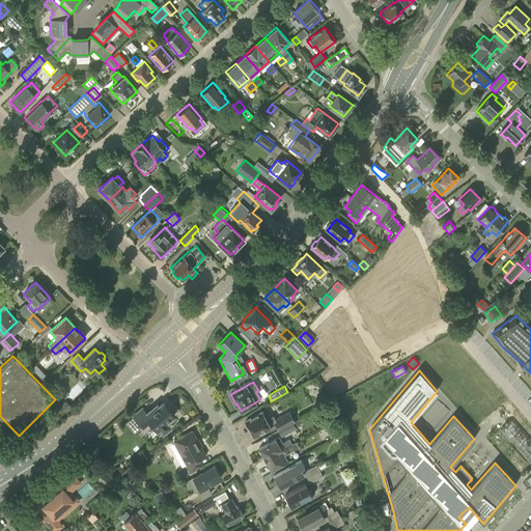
[(316,401),(319,408),(329,401),(325,395),(316,401)]
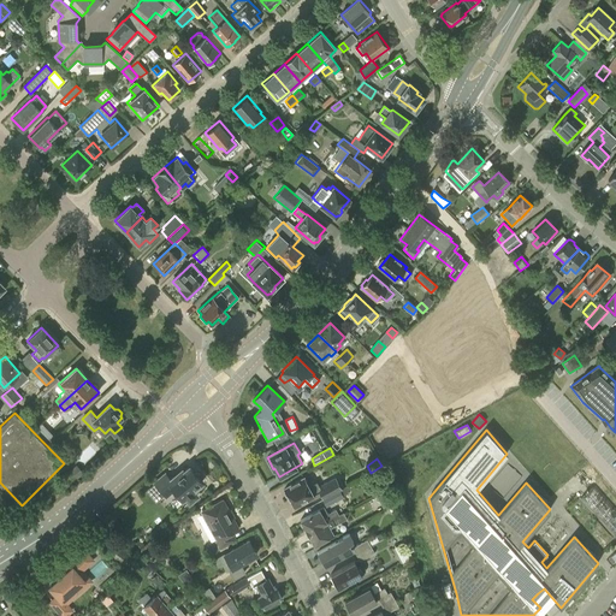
[(165,472),(152,483),(166,498),(176,490),(183,499),(185,497),(189,502),(197,495),(194,490),(202,483),(200,480),(200,478),(200,477),(200,475),(199,474),(197,473),(195,472),(193,472),(189,467),(183,472),(182,469),(171,479),(165,472)]
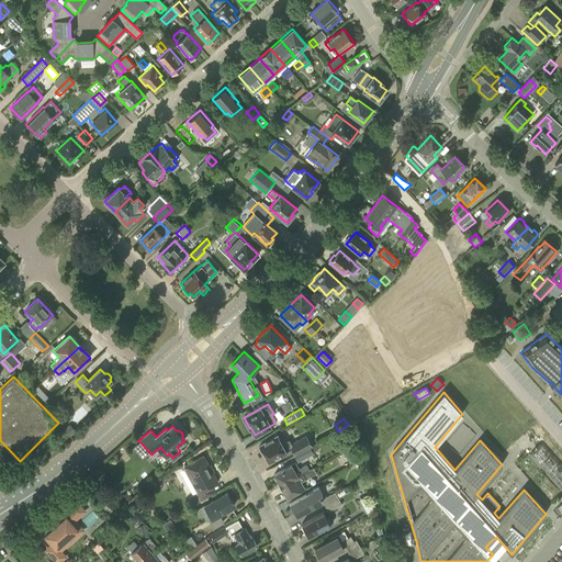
[(290,448),(294,454),(311,446),(305,436),(291,444),(288,439),(281,444),(277,436),(259,446),(268,462),(278,457),(278,458),(284,453),(283,452),(290,448)]
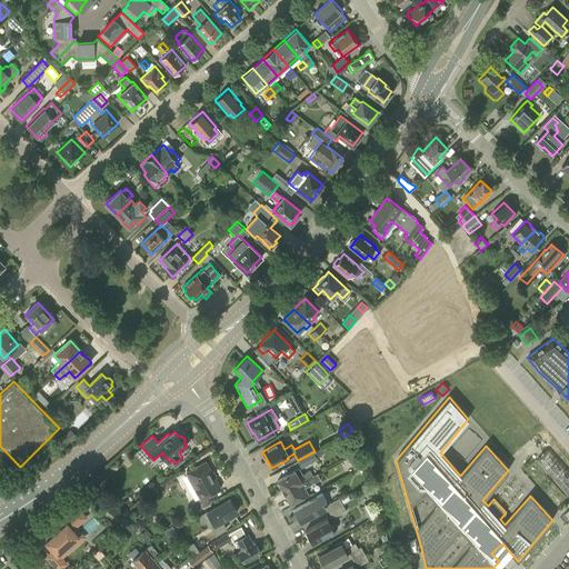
[(315,451),(298,460),(301,468),(317,459),(322,456),(318,449),(315,451)]
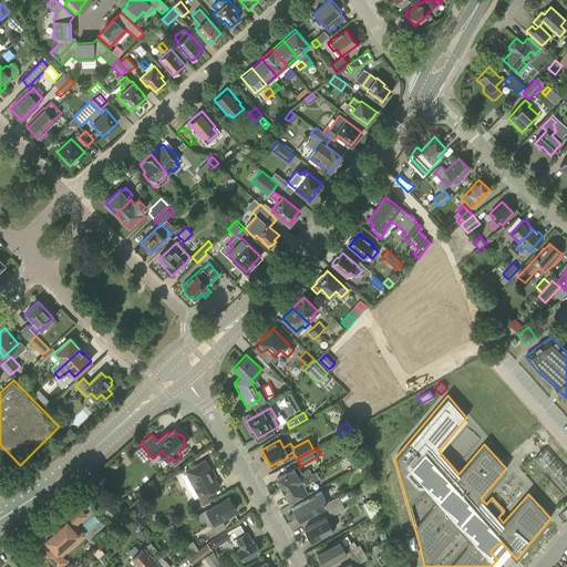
[(547,474),(566,496),(566,495),(566,472),(557,462),(546,449),(533,460),(547,474)]
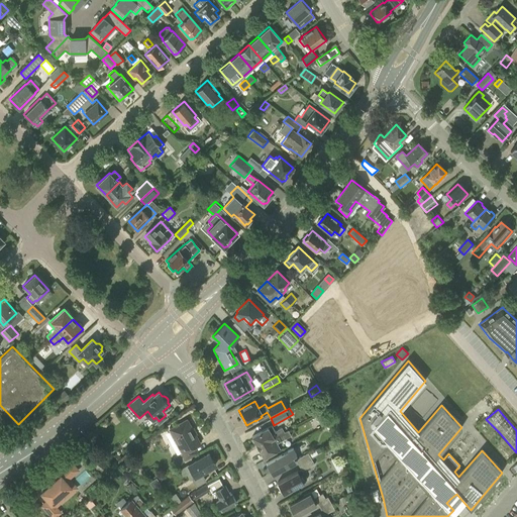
[(325,413),(316,418),(321,427),(330,422),(325,413)]
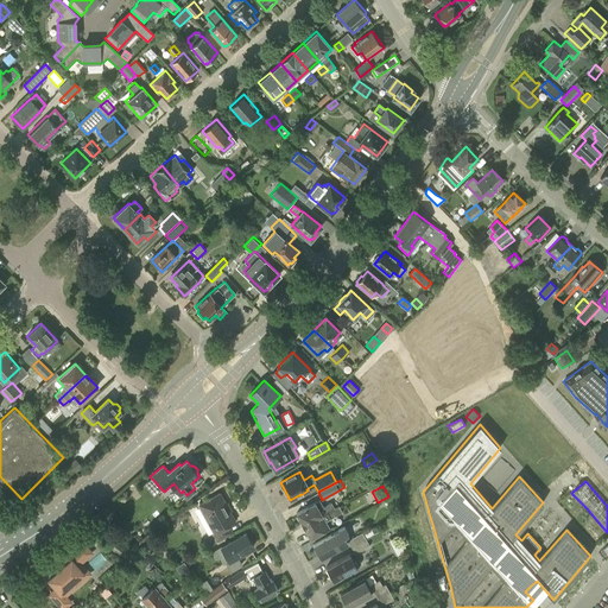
[(223,501),(222,501),(217,494),(198,505),(215,533),(213,534),(216,543),(233,534),(228,526),(235,523),(223,501)]
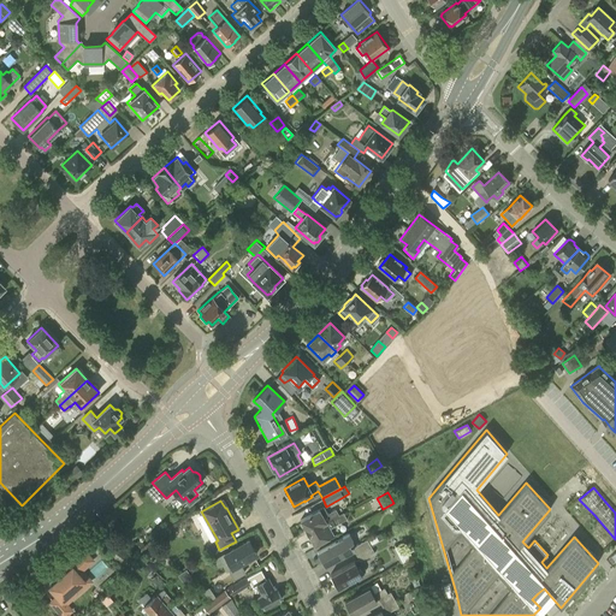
[(324,507),(300,520),(307,532),(338,515),(336,510),(329,514),(324,507)]
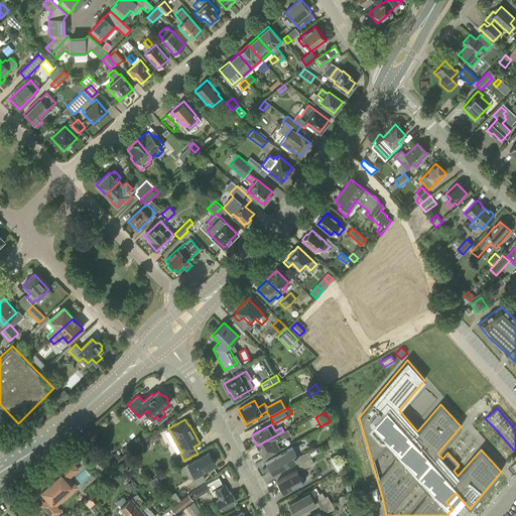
[(284,431),(283,431),(257,445),(263,458),(279,448),(274,440),(277,438),(279,441),(290,435),(288,429),(284,431)]
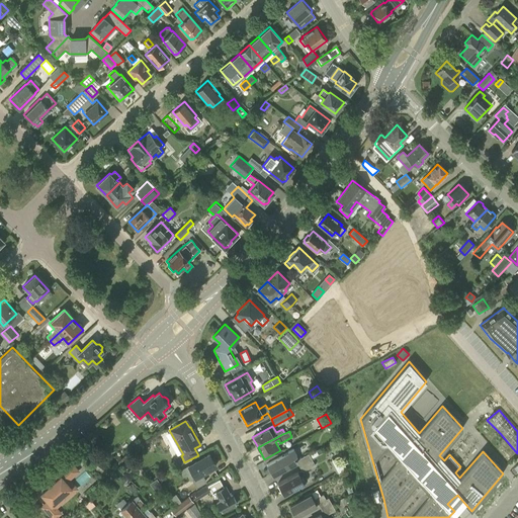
[(267,463),(273,476),(296,462),(293,457),(296,454),(292,447),(287,450),(288,452),(267,463)]
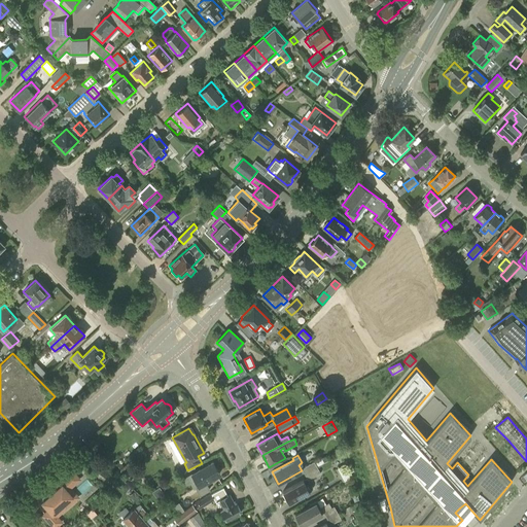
[(317,466),(324,462),(321,456),(314,460),(302,467),(305,473),(317,466)]
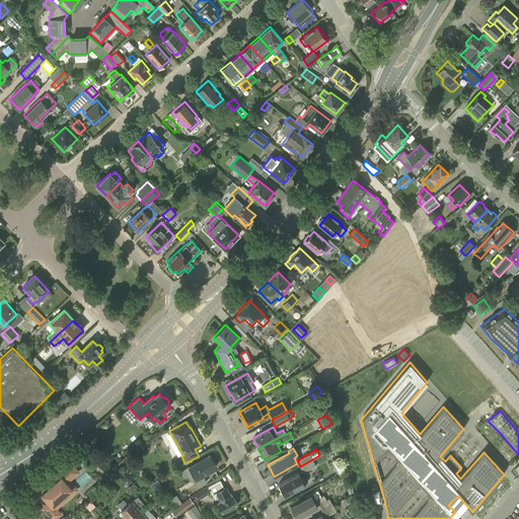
[(113,457),(116,462),(121,458),(118,454),(113,457)]
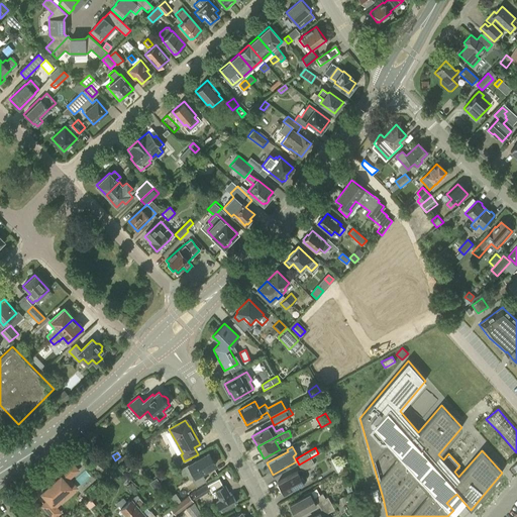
[(215,466),(208,453),(188,464),(195,477),(200,474),(215,466)]
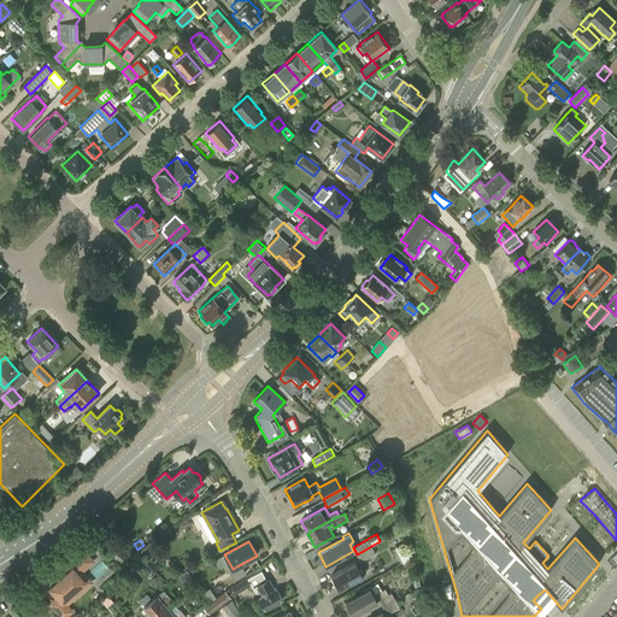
[(123,566),(131,556),(115,544),(107,554),(123,566)]
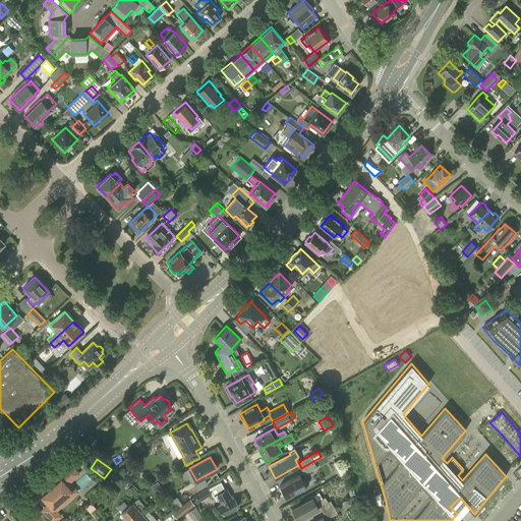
[(317,467),(313,461),(301,468),(305,474),(317,467)]
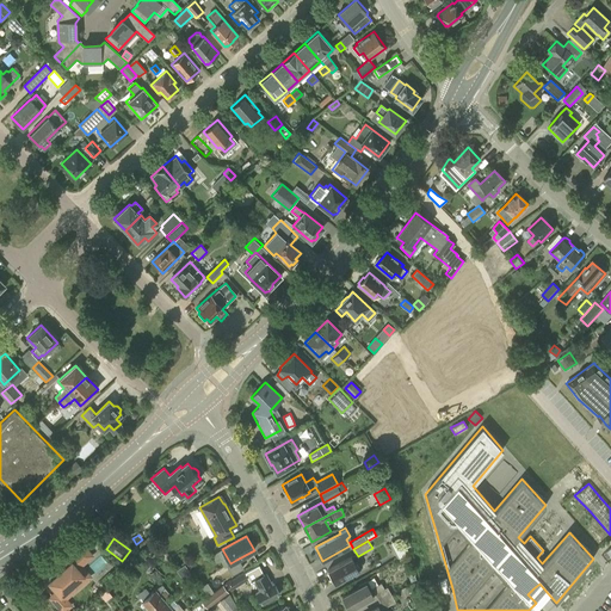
[(69,561),(72,563),(57,575),(56,574),(54,574),(50,578),(49,580),(50,581),(49,582),(57,592),(50,598),(61,610),(63,610),(71,605),(65,599),(91,576),(80,566),(92,556),(85,548),(69,561)]
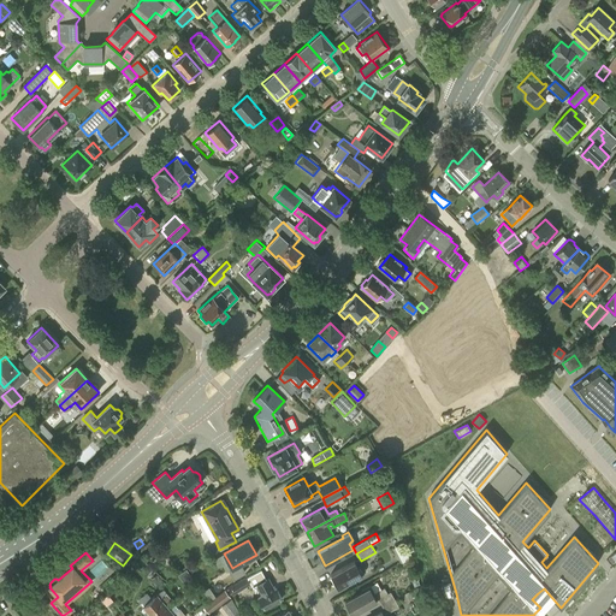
[(407,552),(398,557),(402,563),(409,558),(407,552)]
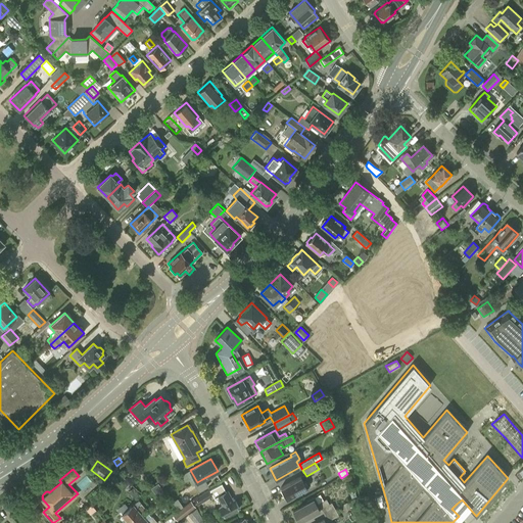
[(287,501),(307,489),(301,477),(280,488),(287,501)]
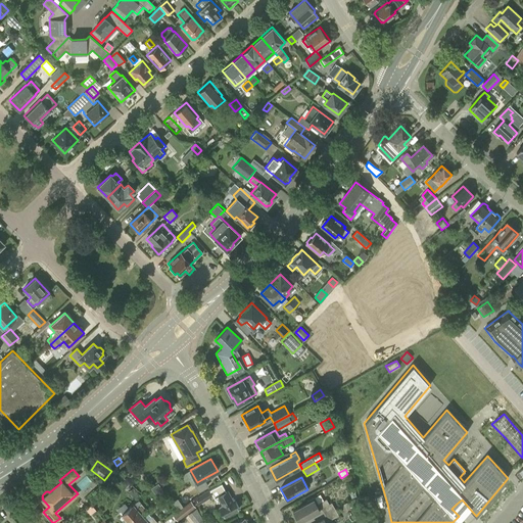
[(198,497),(201,503),(212,496),(208,490),(198,497)]
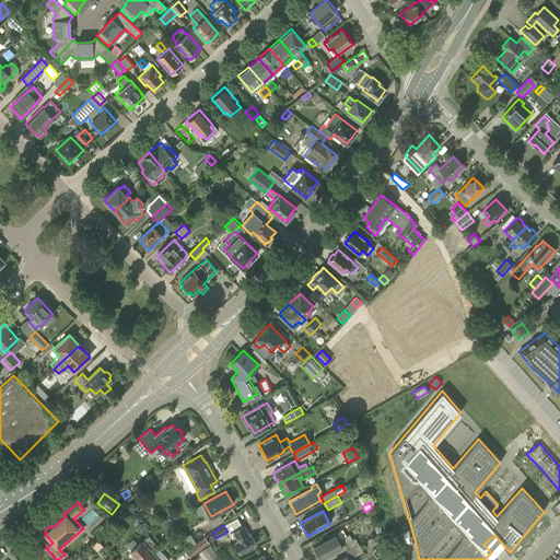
[(251,535),(249,536),(243,526),(232,532),(237,541),(234,544),(240,553),(256,545),(251,535)]
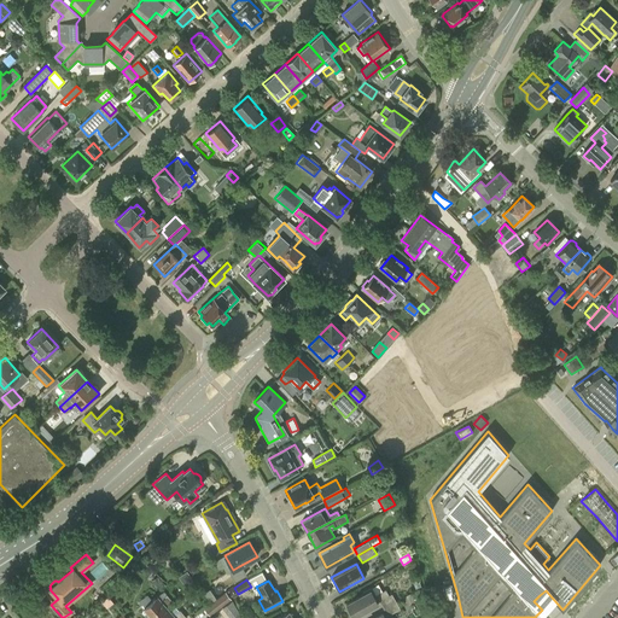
[(216,599),(209,589),(203,593),(209,602),(216,599)]
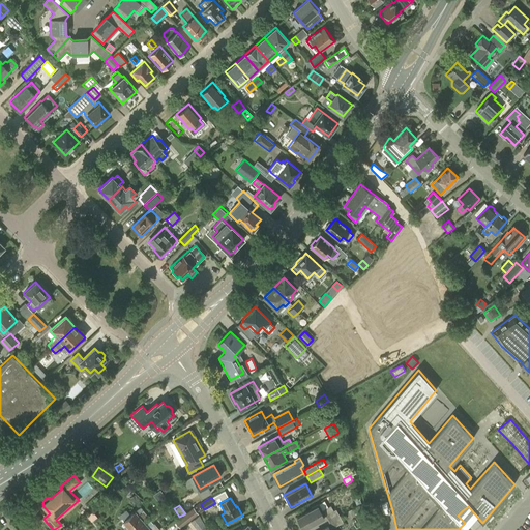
[(324,516),(325,516),(328,521),(339,516),(335,509),(333,510),(330,506),(323,510),(322,509),(321,510),(318,505),(296,517),(303,529),(324,517),(324,516)]
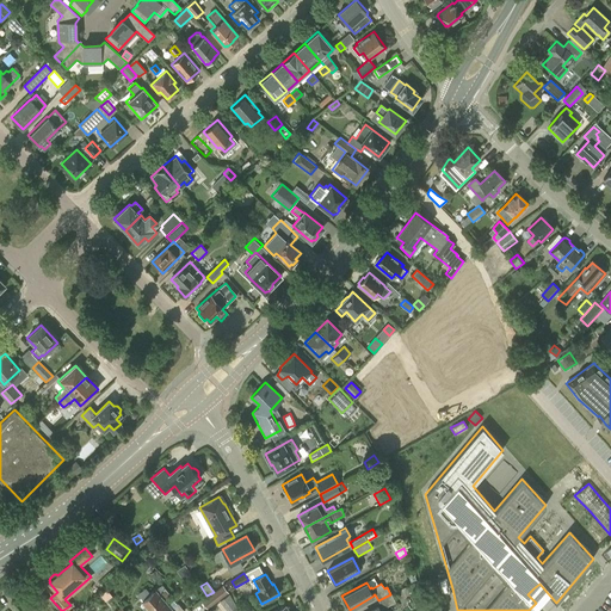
[(202,602),(208,609),(228,593),(223,585),(202,602)]
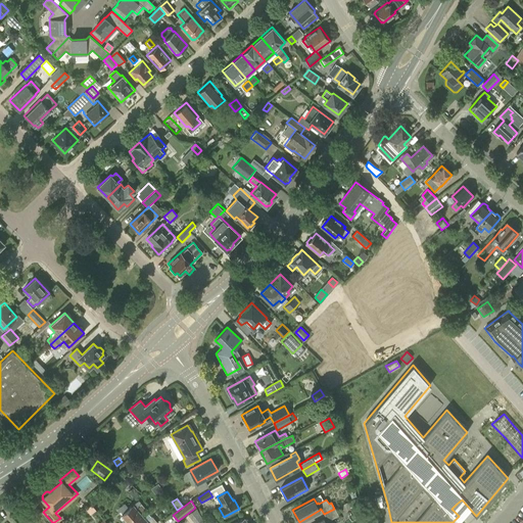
[(122,515),(129,522),(137,522),(144,518),(141,514),(146,510),(141,504),(136,508),(134,506),(129,510),(124,505),(117,510),(123,515),(122,515)]
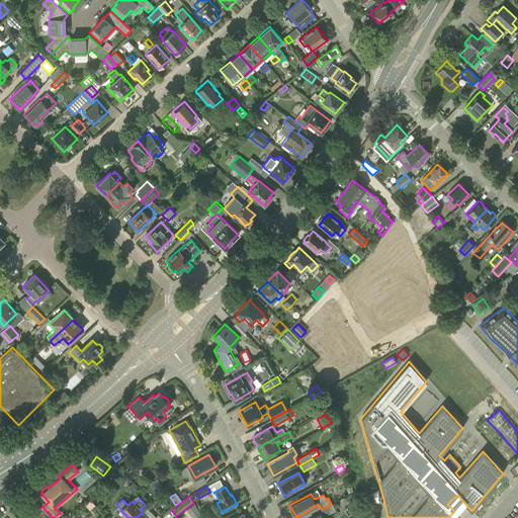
[(88,508),(93,504),(90,500),(85,505),(88,508)]
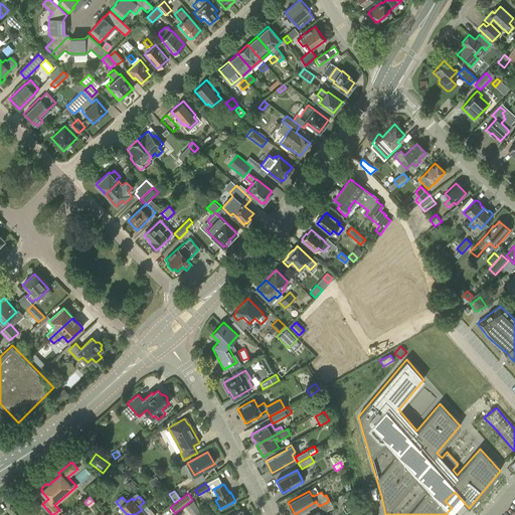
[(185,507),(191,514),(195,514),(198,513),(199,512),(192,501),(185,507)]
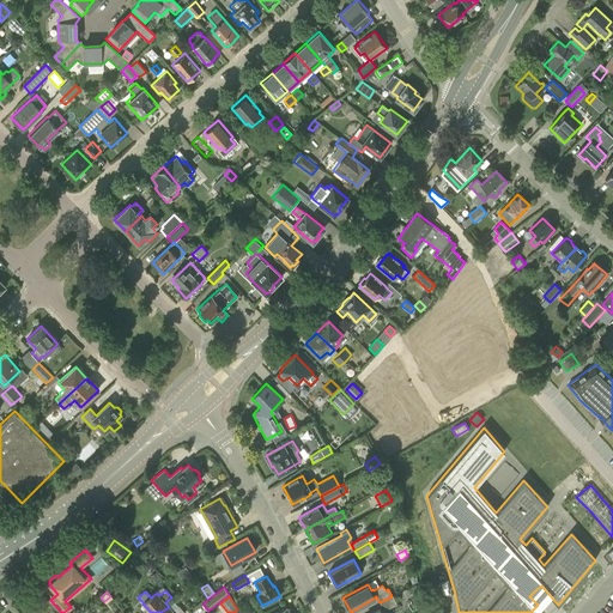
[(395,604),(392,596),(380,602),(382,607),(371,612),(384,612),(383,611),(395,604)]
